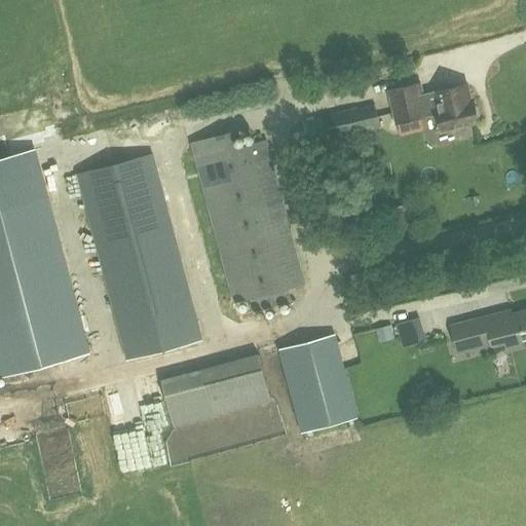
[(396,124),(438,114),(433,92),(433,90),(424,92),(422,81),(387,89),(396,124)]
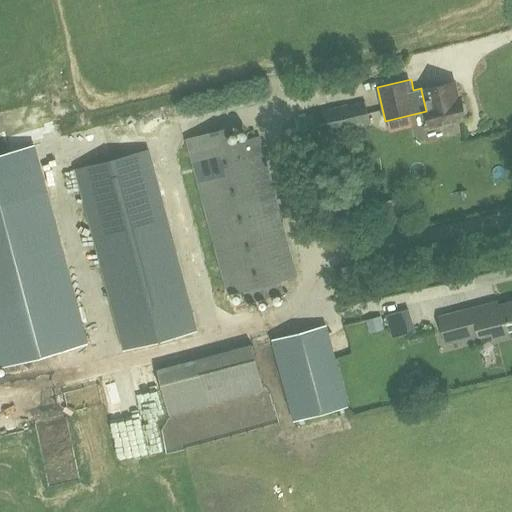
[(421,90),(426,111),(430,127),(467,118),(462,99),(460,100),(455,81),(421,90)]
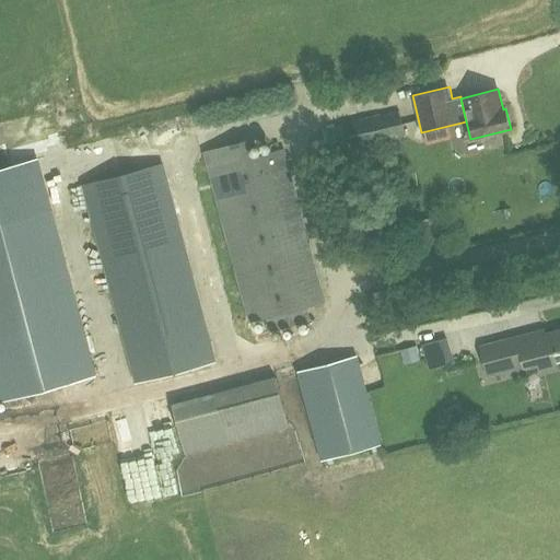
[(406,137),(399,109),(345,123),(345,126),(326,130),(334,154),(374,144),(401,138),(406,137)]
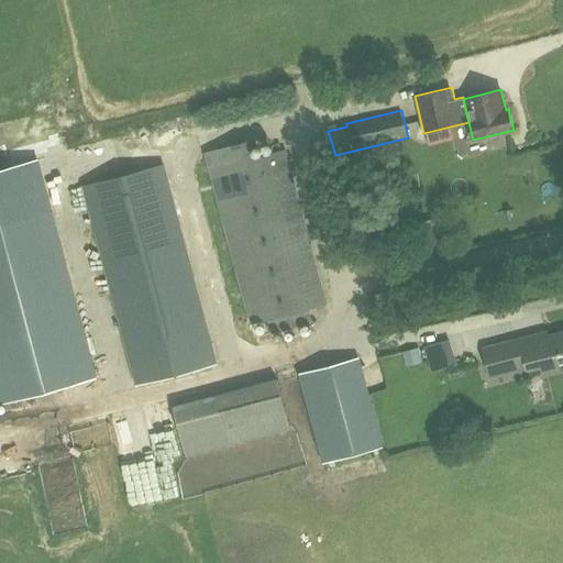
[(268,319),(309,308),(327,304),(286,150),(254,157),(251,140),(203,153),(250,324),(267,319),(268,319)]
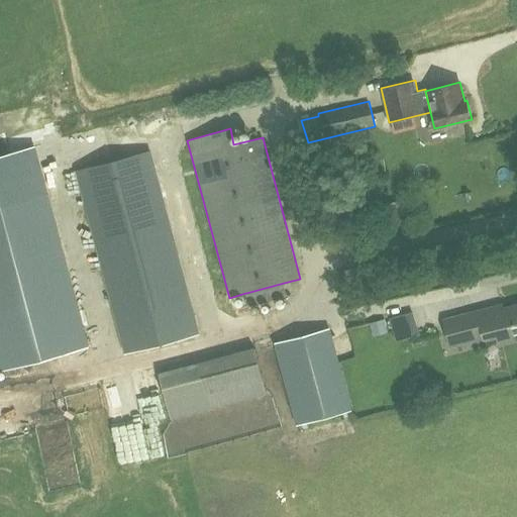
[(200,333),(151,150),(75,170),(124,353),(200,333)]
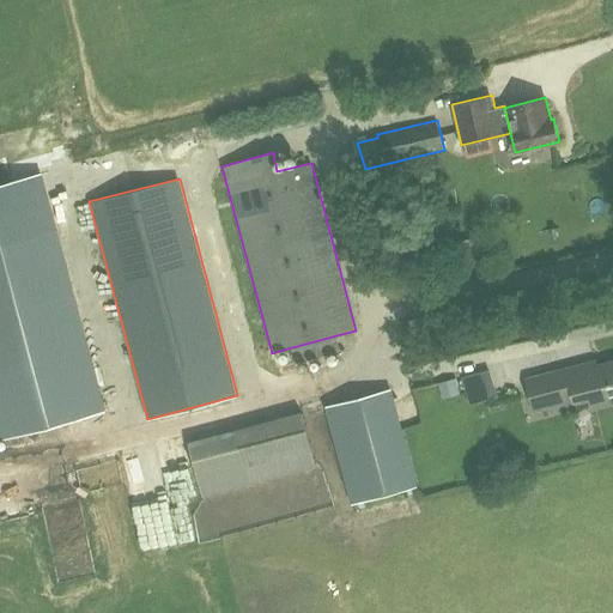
[(0,249),(0,441),(26,529),(131,499),(56,234),(0,249)]
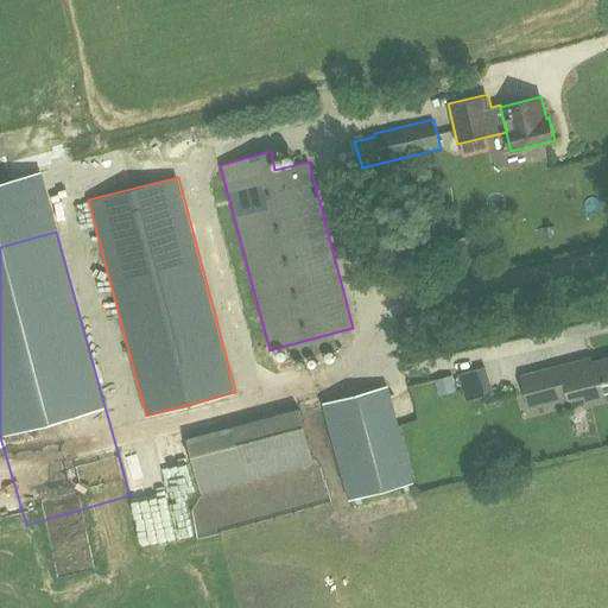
[(455,274),(476,270),(469,238),(448,242),(455,274)]
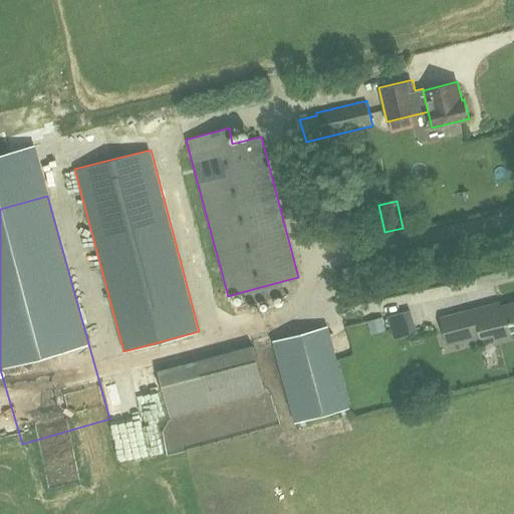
[(481,272),(381,289),(383,301),(410,296),(412,309),(422,307),(420,297),(483,286),(481,272)]
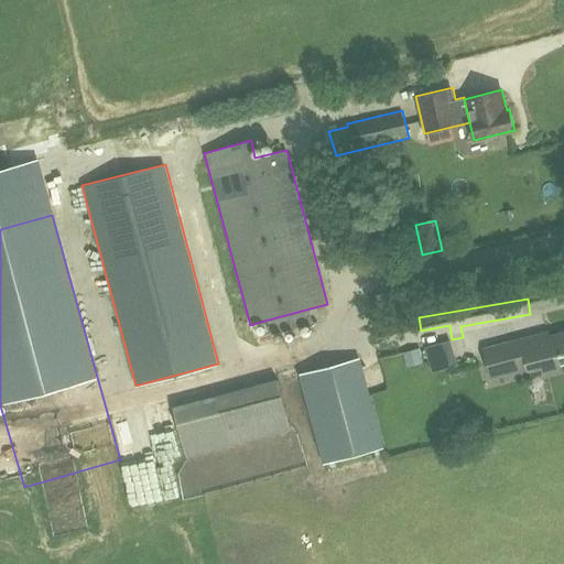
[(563,334),(550,337),(549,329),(481,347),(490,380),(530,370),(529,364),(541,360),(542,367),(544,373),(563,368),(563,334)]
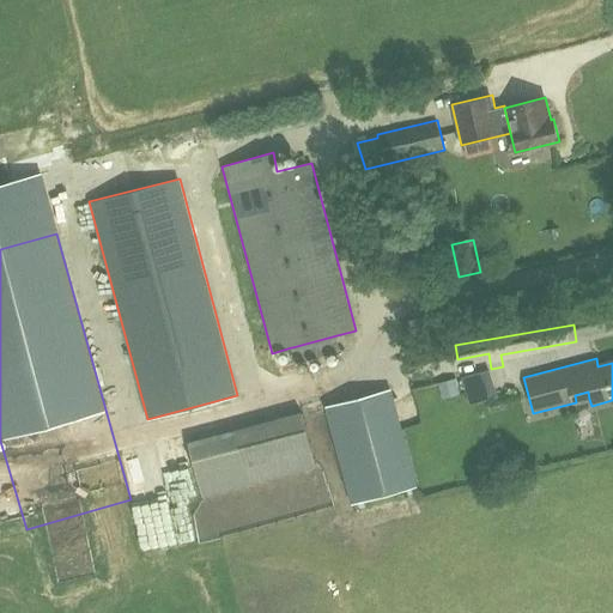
[(459,395),(454,380),(437,384),(442,400),(459,395)]
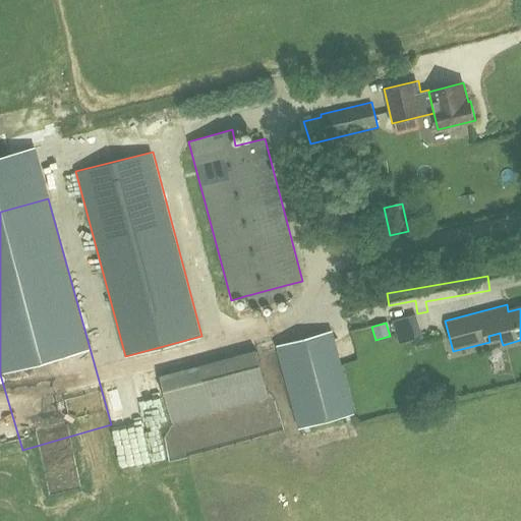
[(300,427),(353,413),(332,332),(279,346),(300,427)]
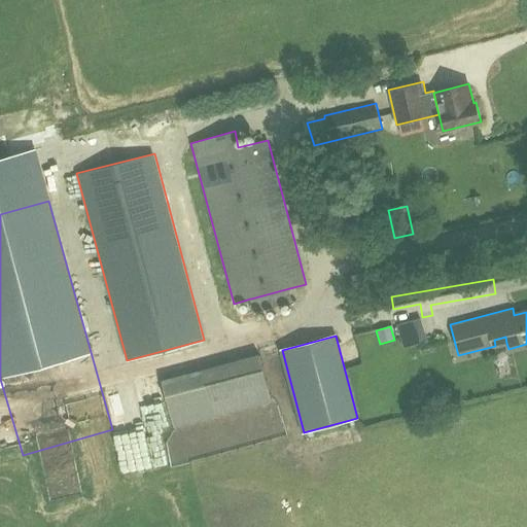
[(162,379),(175,428),(272,401),(259,353),(162,379)]
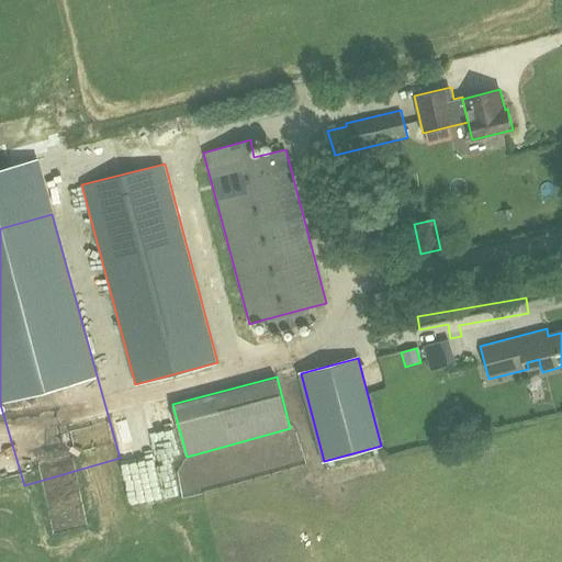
[(144,404),(115,412),(137,498),(167,491),(144,404)]
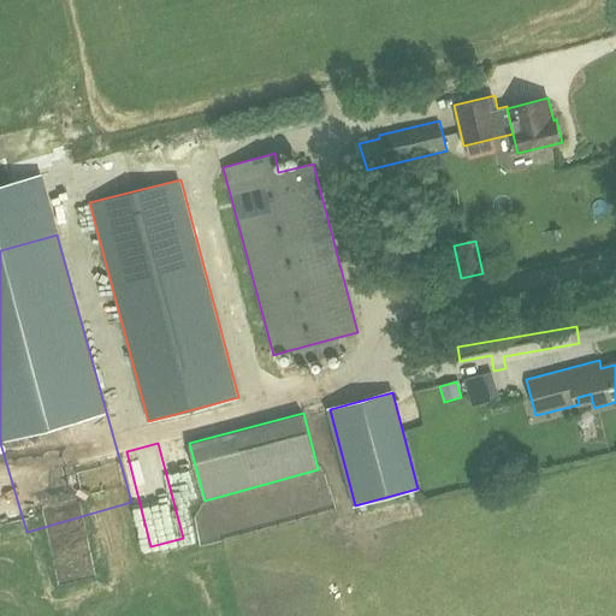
[(490,468),(509,463),(504,446),(486,451),(490,468)]
